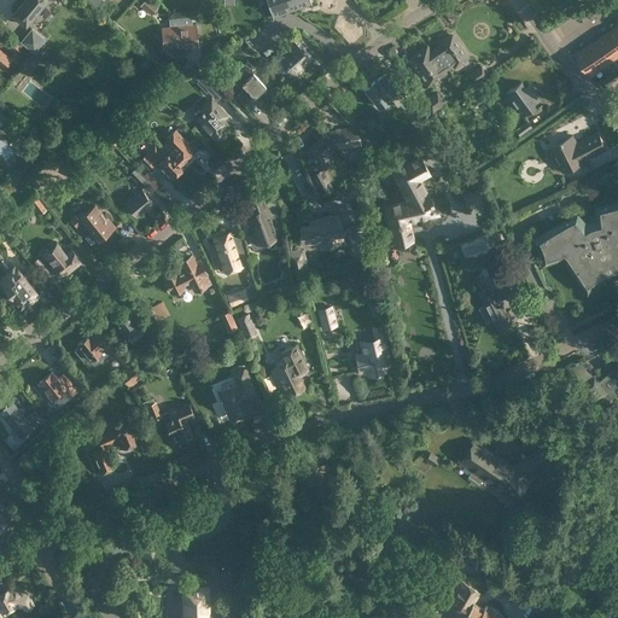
[(19,0),(11,11),(25,22),(47,0),(19,0)]
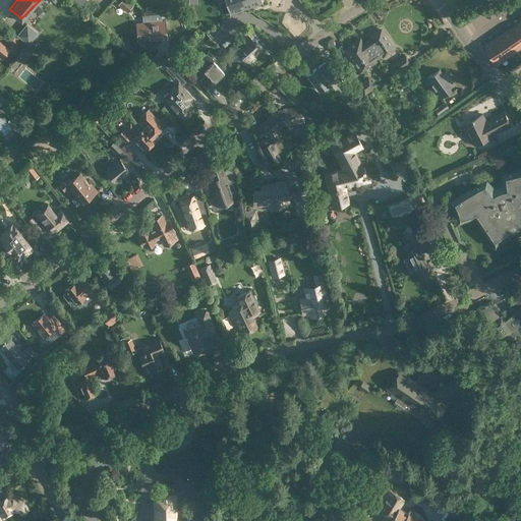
[(118,4),(127,12),(133,5),(126,0),(115,0),(119,3),(118,4)]
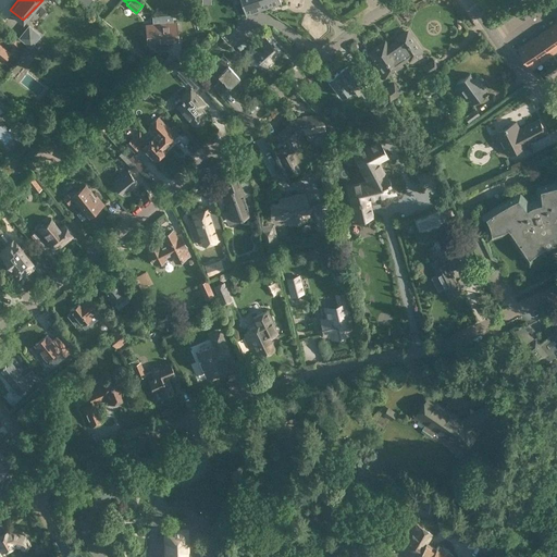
[(260,0),(240,0),(246,15),(263,9),(260,0)]
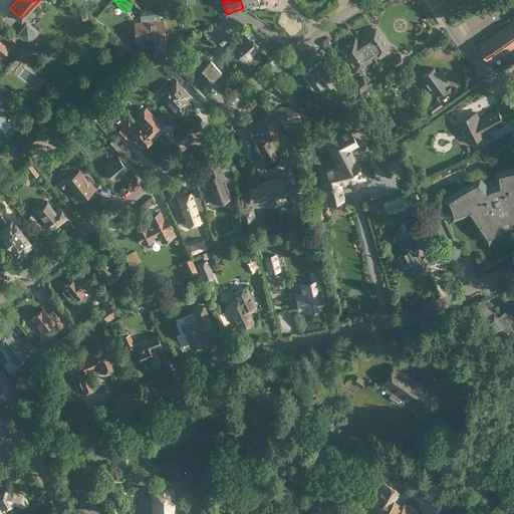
[(258,0),(240,0),(243,8),(259,3),(258,0)]
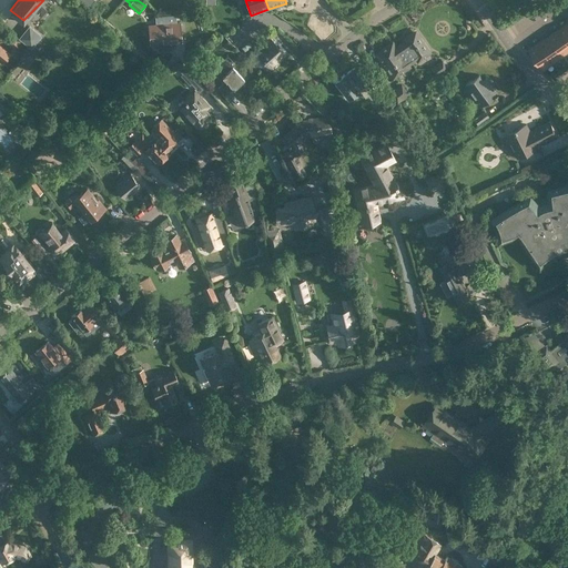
[(149,24),(150,46),(182,42),(180,22),(149,24)]
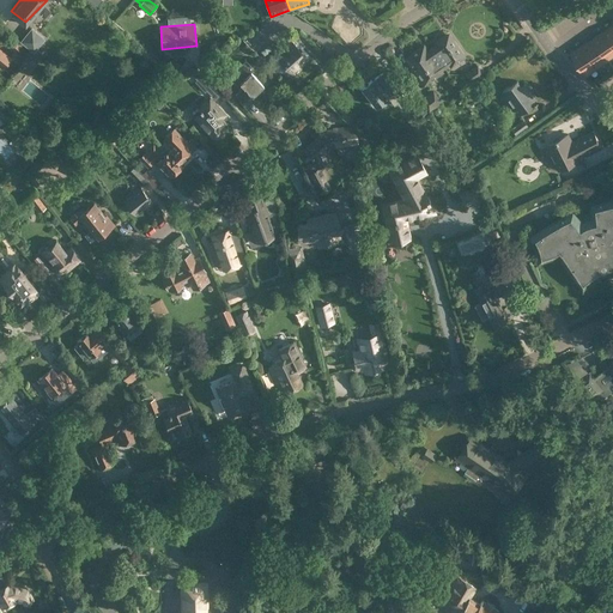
[(31,28),(20,41),(34,50),(23,64),(30,70),(43,54),(36,48),(44,38),(31,28)]
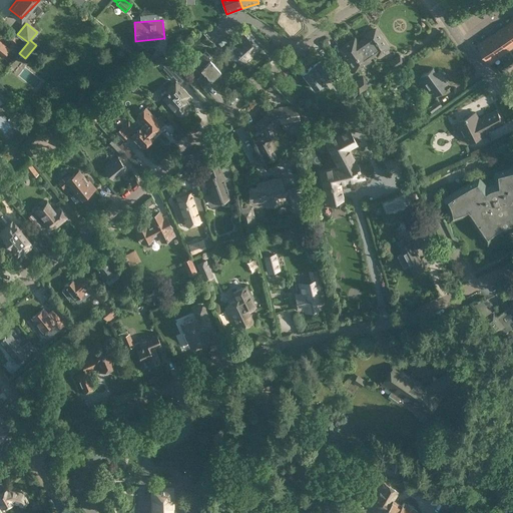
[(210,41),(218,33),(210,26),(203,34),(210,41)]
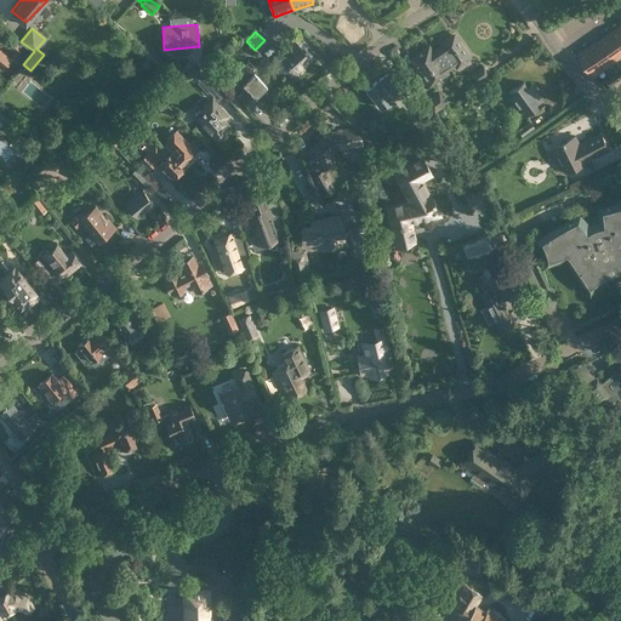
[(303,43),(308,38),(303,32),(298,36),(303,43)]
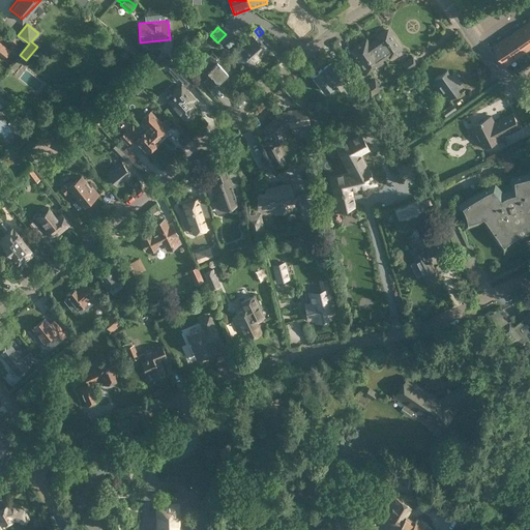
[(529,38),(522,27),(512,33),(525,51),(529,47),(529,38)]
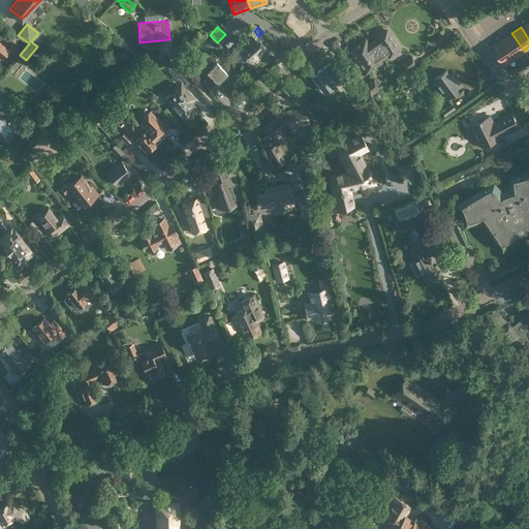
[(10,45),(7,49),(0,42),(0,60),(2,58),(7,62),(23,42),(18,38),(19,37),(9,29),(2,38),(10,45)]
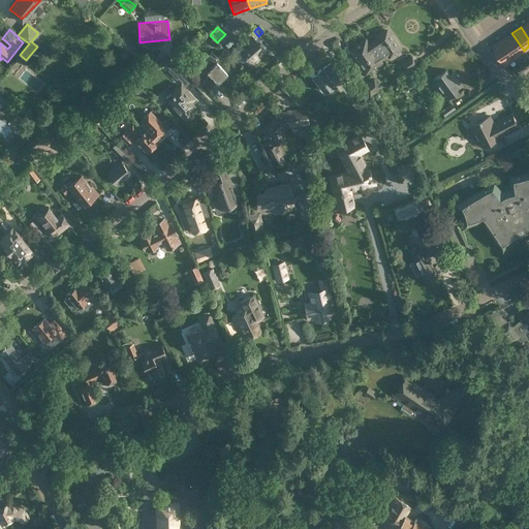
[(376,39),(372,42),(382,57),(386,54),(387,56),(399,49),(386,30),(375,37),(376,39)]
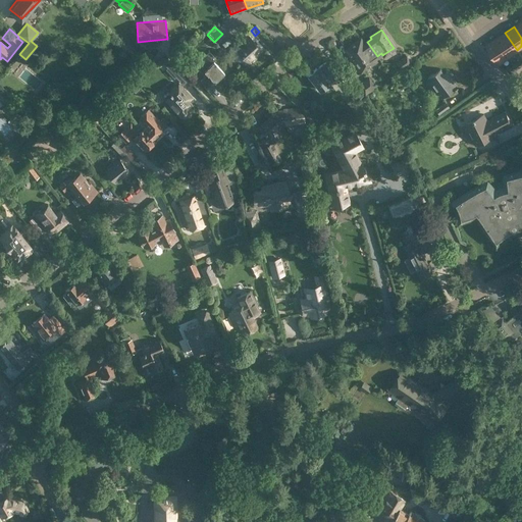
[(505,33),(496,40),(508,56),(517,50),(505,33)]
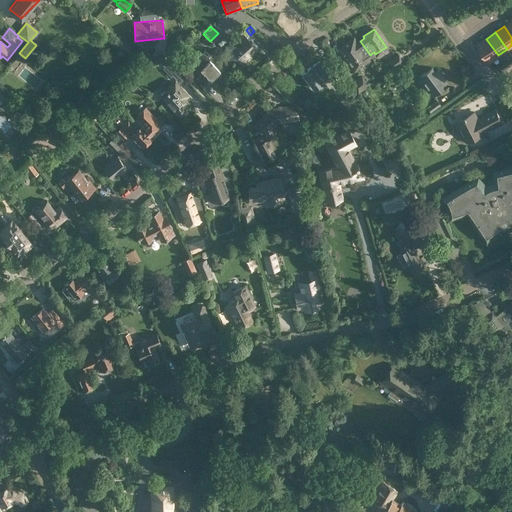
[(241,41),(233,48),(245,61),(252,54),(251,53),(255,48),(243,35),(239,40),(241,41)]
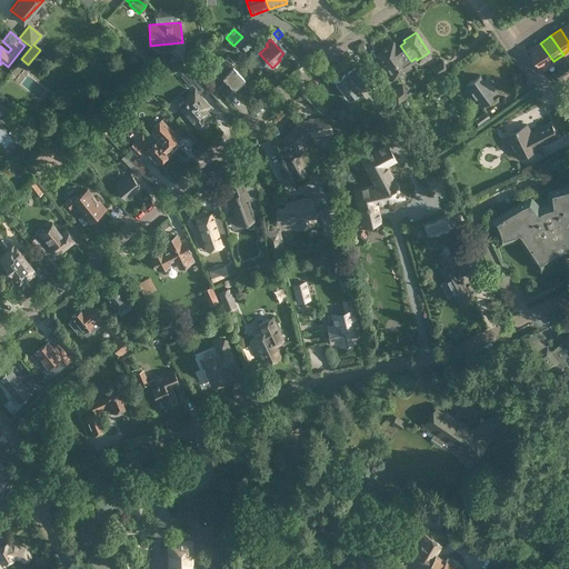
[(396,49),(391,43),(376,53),(392,77),(408,67),(407,65),(411,61),(400,46),(396,49)]
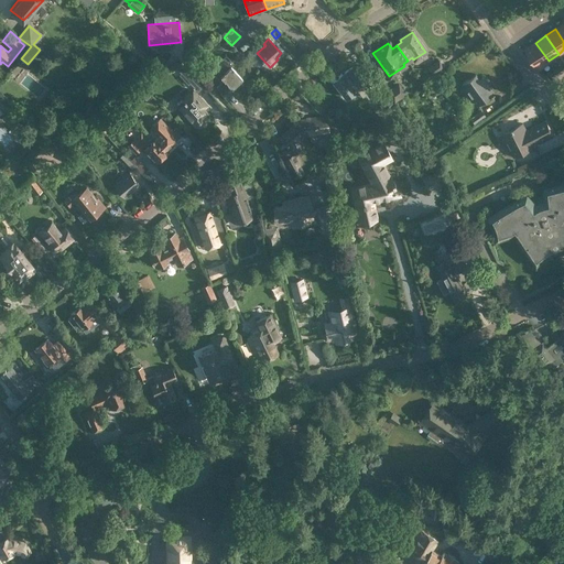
[(535,43),(525,50),(539,68),(549,61),(535,43)]
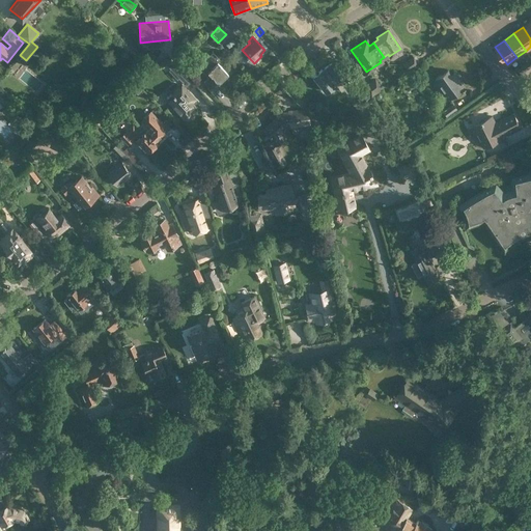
[(193,58),(197,54),(191,49),(179,60),(185,65),(192,58),(193,58)]
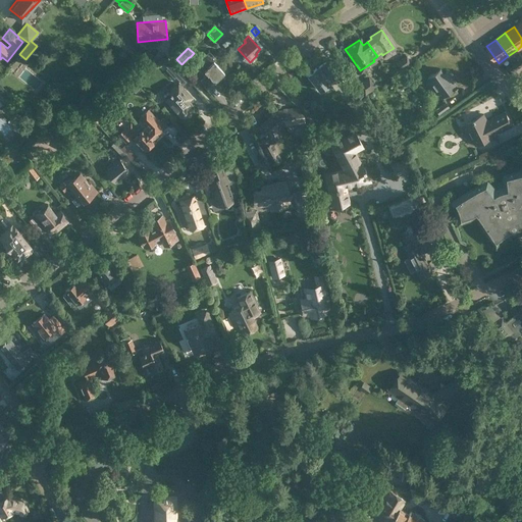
[(217,59),(209,52),(195,65),(204,76),(201,80),(200,80),(199,80),(207,89),(214,82),(215,82),(224,72),(214,62),(217,59)]
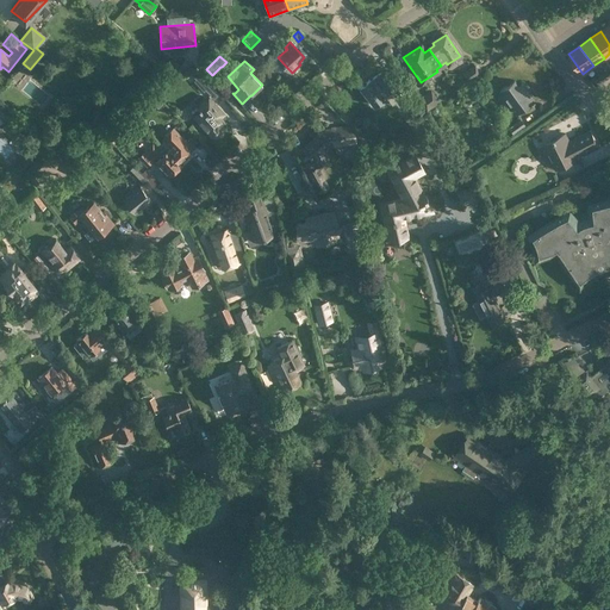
[(480,73),(474,64),(460,74),(466,82),(480,73)]
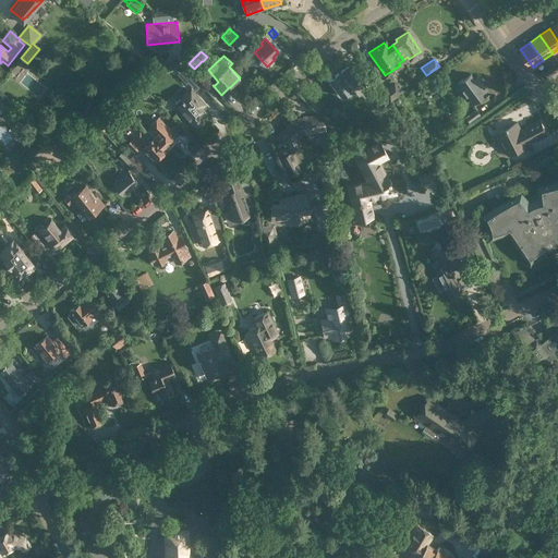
[(174,68),(179,72),(187,82),(191,85),(196,80),(180,63),(174,68)]
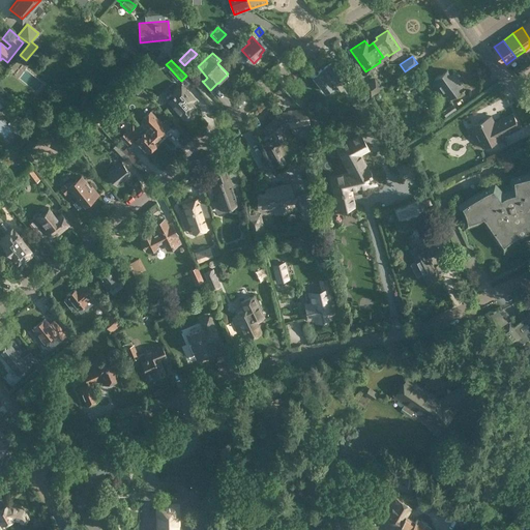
[(312,75),(325,91),(332,85),(333,86),(336,85),(341,90),(349,84),(343,76),(344,75),(332,60),(321,68),(321,67),(312,75)]
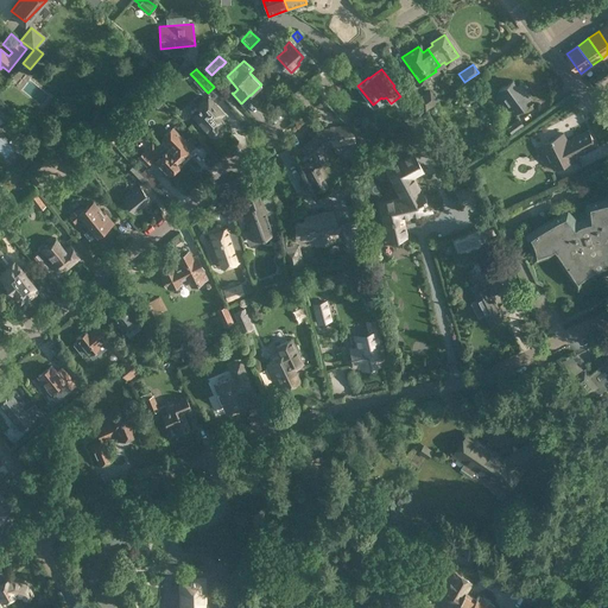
[(515,87),(511,81),(496,92),(513,113),(531,100),(519,83),(515,87)]
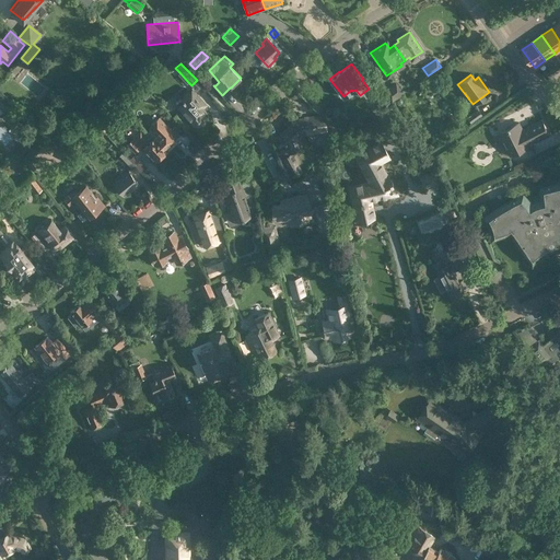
[(383,90),(391,101),(403,93),(395,82),(383,90)]
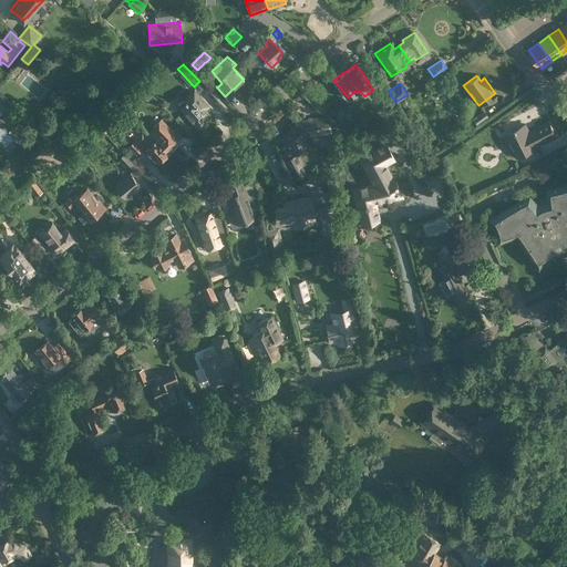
[(137,91),(143,98),(148,93),(142,86),(137,91)]
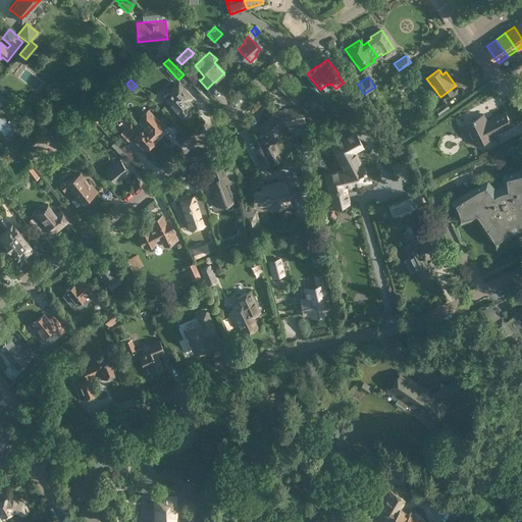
[(364,98),(353,82),(346,87),(354,98),(348,102),(350,105),(364,98)]
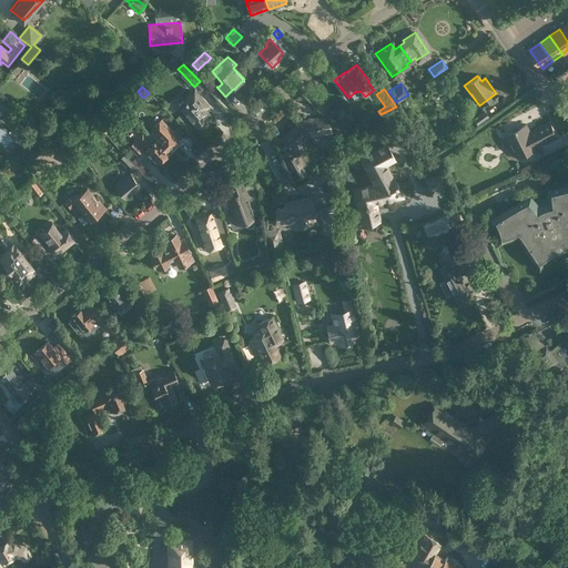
[(184,102),(185,103),(180,109),(185,115),(186,115),(192,122),(194,125),(195,127),(196,127),(199,128),(201,128),(202,127),(204,125),(205,124),(205,123),(206,122),(206,121),(206,120),(205,119),(205,118),(203,115),(208,112),(203,107),(206,104),(194,91),(183,100),(184,101),(184,102)]
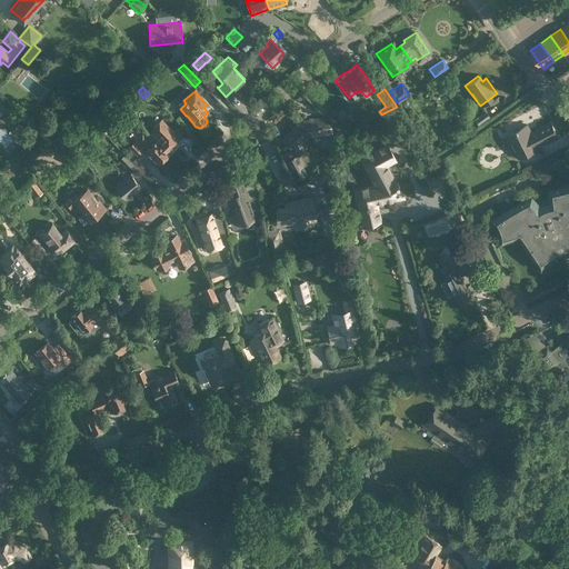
[(489,118),(485,111),(473,119),(478,126),(489,118)]
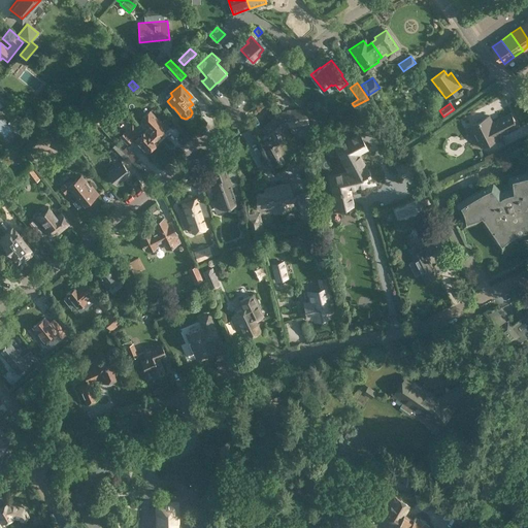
[(100,109),(92,118),(98,125),(107,117),(100,109)]
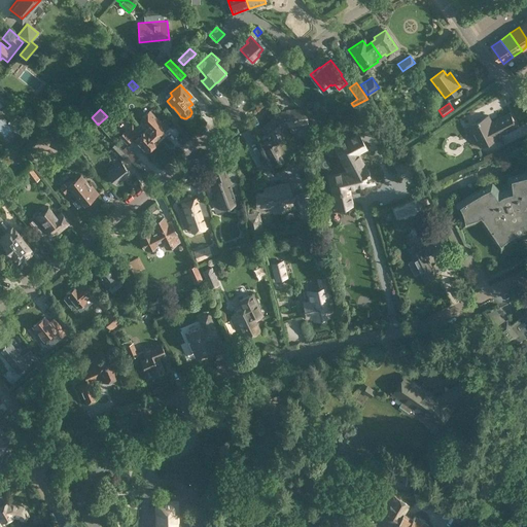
[(296,109),(277,113),(282,127),(307,123),(306,119),(300,113),(297,114),(296,109)]
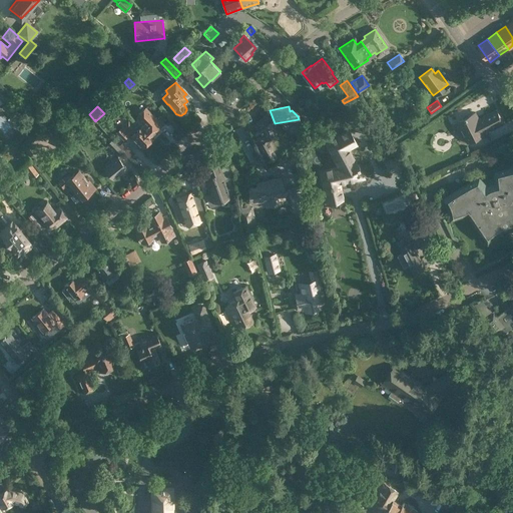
[(140,126),(151,138),(159,131),(153,125),(158,120),(145,107),(136,115),(138,117),(135,120),(140,126)]
